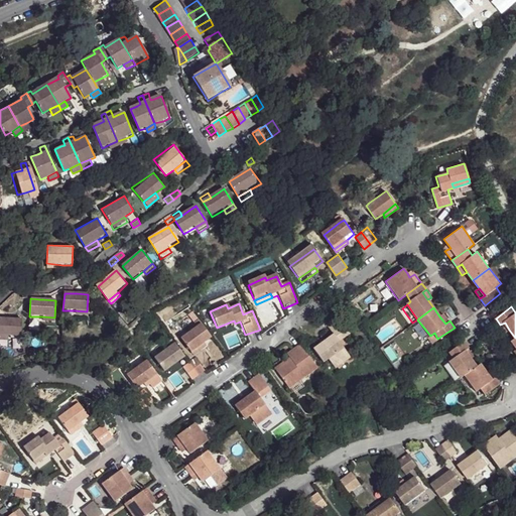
[(443,313),(439,316),(445,324),(449,320),(443,313)]
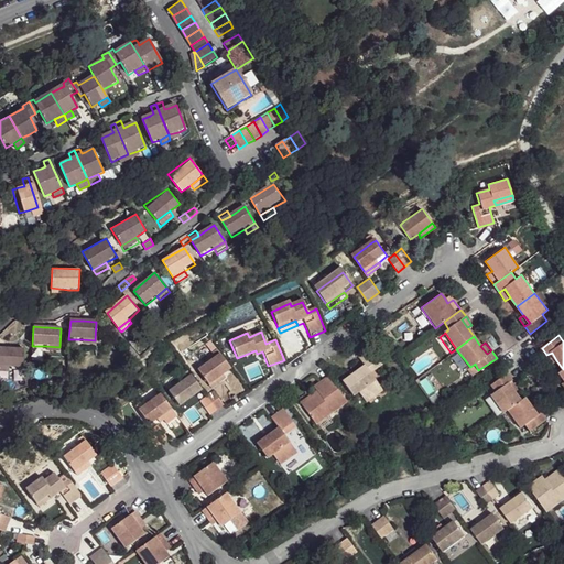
[(360,354),(368,365),(345,379),(356,396),(361,392),(369,402),(387,390),(373,371),(386,362),(372,345),(360,354)]
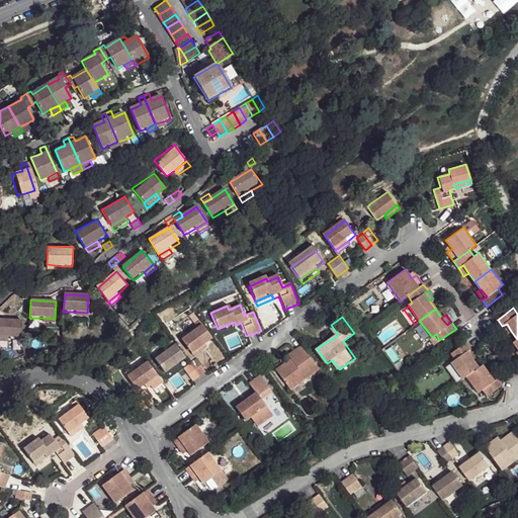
[(22,323),(0,321),(0,338),(8,339),(21,340),(22,323)]
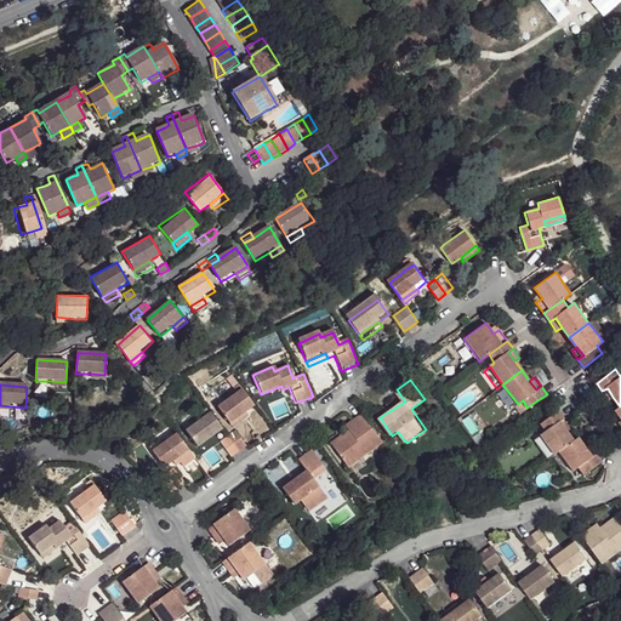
[(243,389),(239,385),(232,391),(235,396),(243,389)]
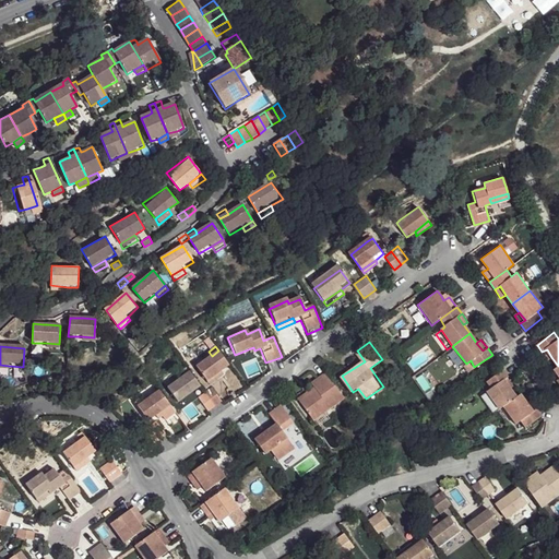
[(452,346),(447,349),(461,367),(466,364),(452,346)]
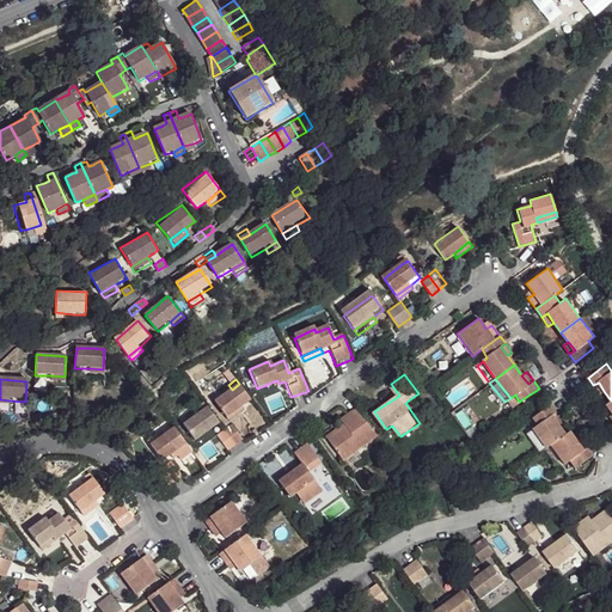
[(257,389),(259,393),(279,384),(277,380),(257,389)]
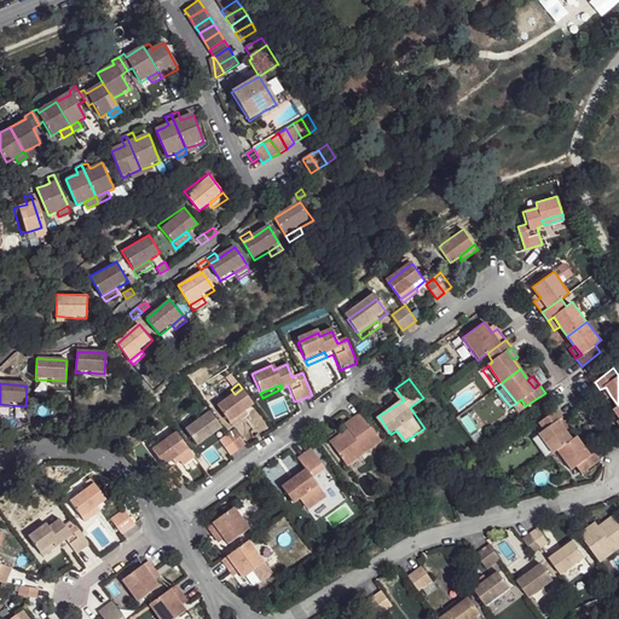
[(606,399),(611,395),(606,387),(600,389),(606,399)]
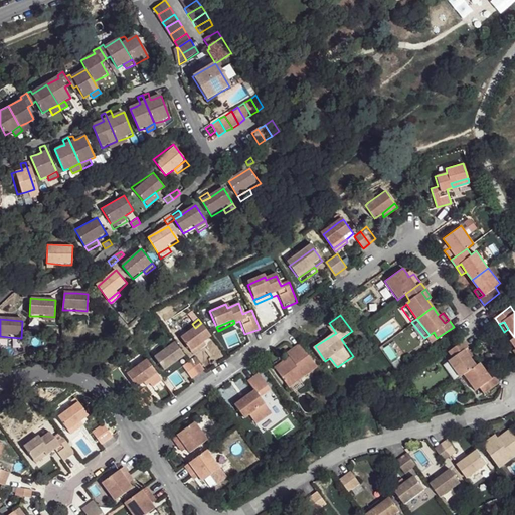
[(189,352),(201,343),(210,337),(201,323),(195,328),(179,339),(189,352)]
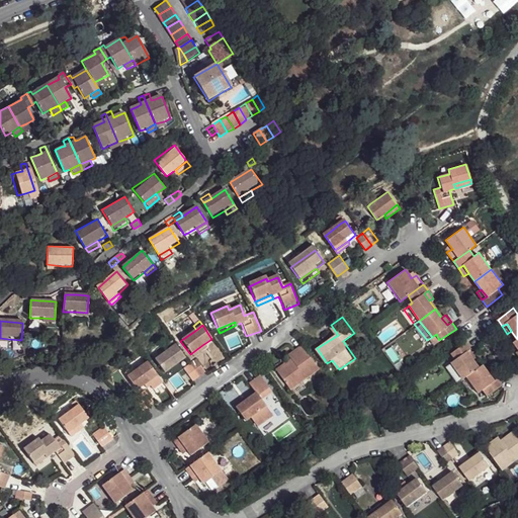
[(172,340),(167,345),(169,348),(175,344),(172,340)]
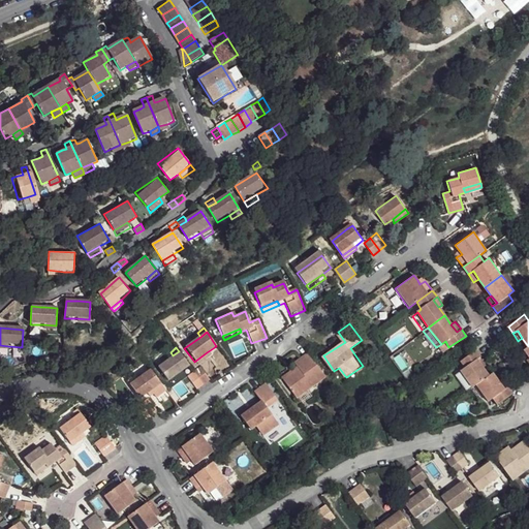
[(464,366),(460,369),(472,386),(474,384),(489,374),(483,366),(476,358),(480,354),(475,347),(460,360),(464,366)]
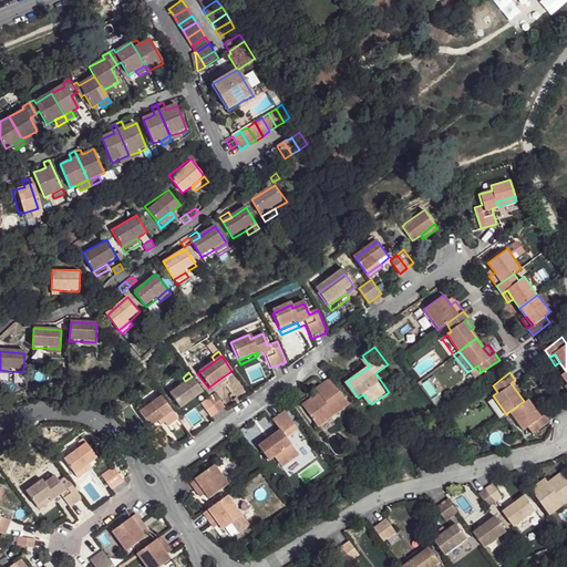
[(203,391),(192,377),(185,381),(168,394),(179,409),(194,398),(203,391)]
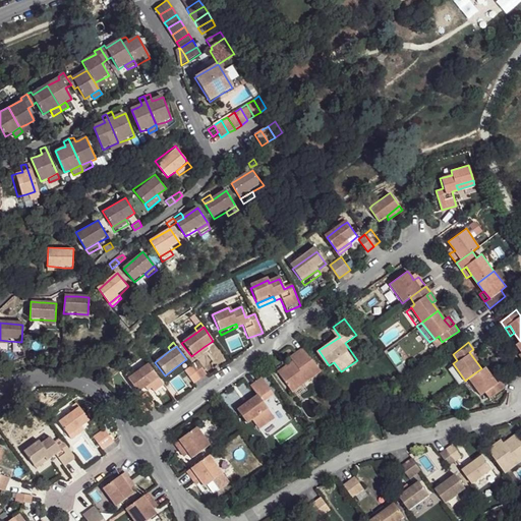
[(297,363),(282,373),(293,391),(323,369),(306,346),(292,356),(295,360),(297,363)]
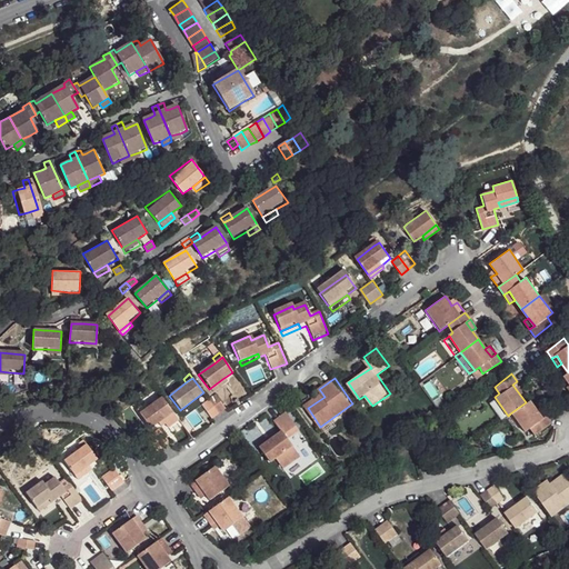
[(212,393),(227,383),(222,379),(209,389),(212,393)]
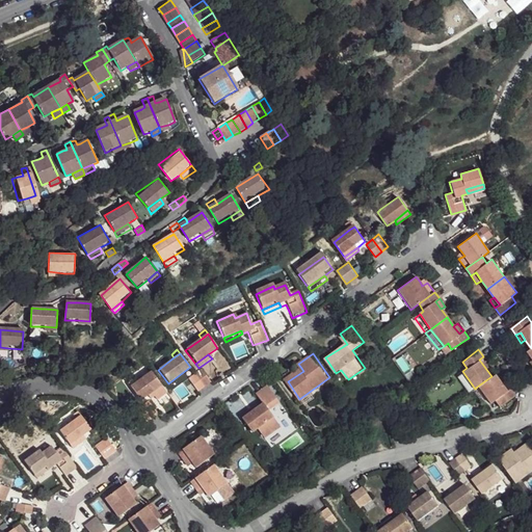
[(483,356),(479,360),(485,368),(489,365),(483,356)]
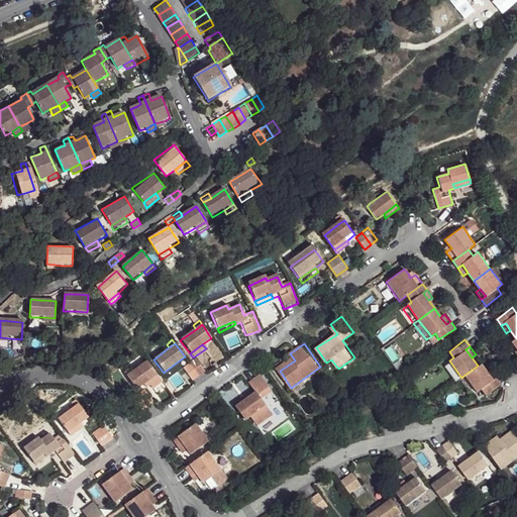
[(293,357),(277,369),(280,371),(295,360),(293,357)]
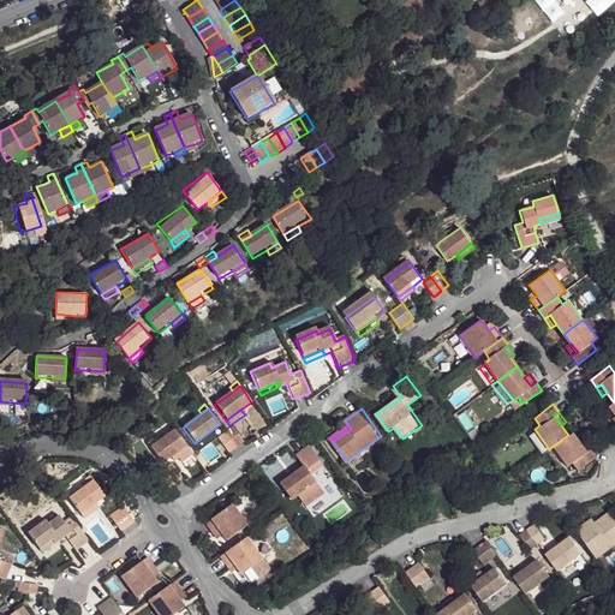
[(161,463),(172,455),(187,443),(175,427),(154,442),(149,446),(161,463)]
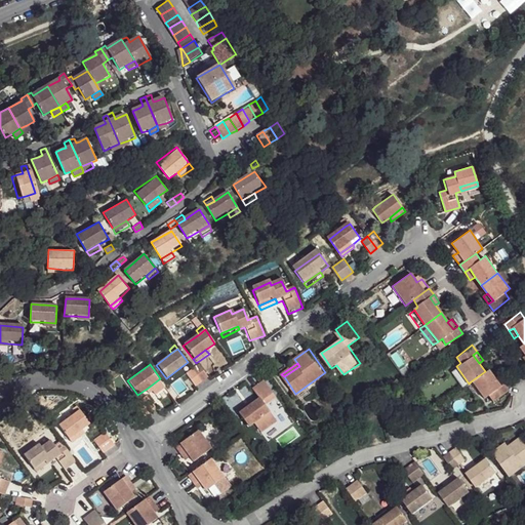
[(193,368),(201,380),(207,375),(198,364),(193,368)]
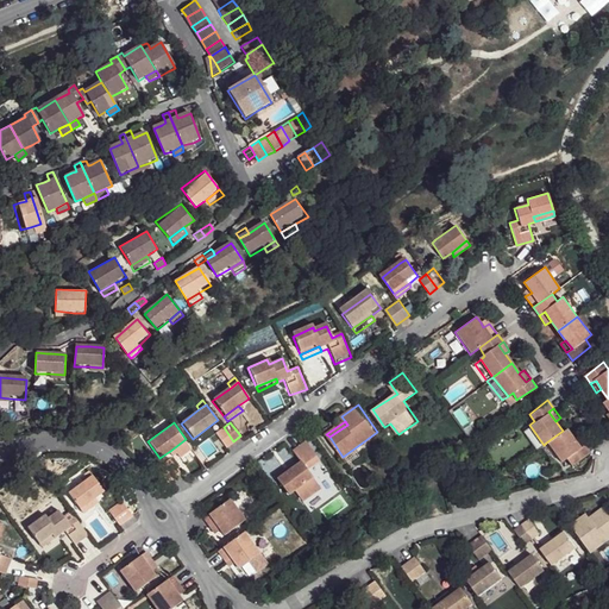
[(544,445),(529,425),(522,429),(538,450),(540,447),(544,445)]
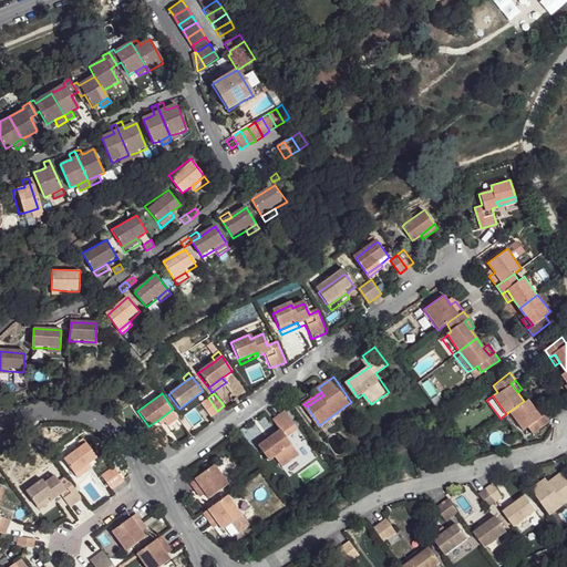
[(194,398),(179,409),(183,414),(197,404),(194,398)]
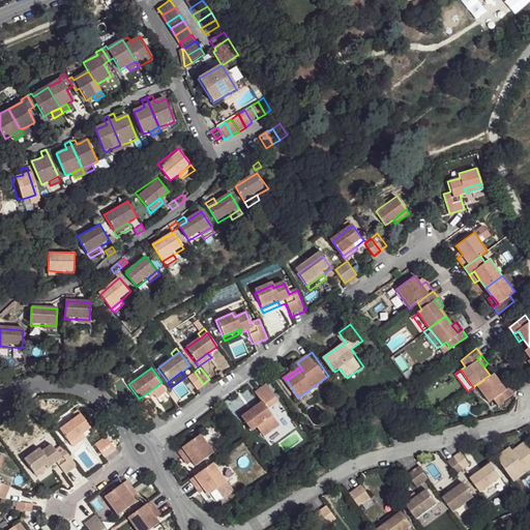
[(187,377),(197,389),(203,384),(195,372),(187,377)]
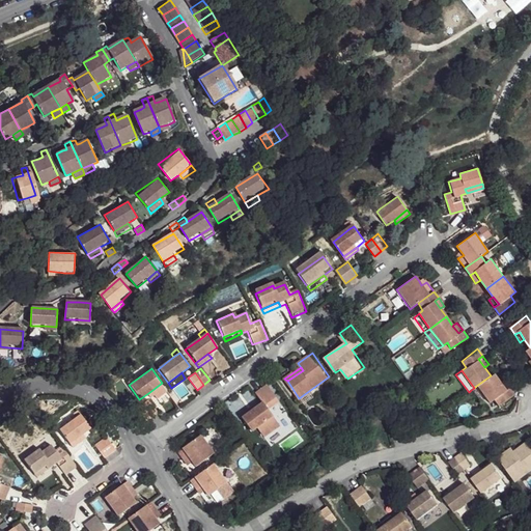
[(491,375),(476,386),(490,402),(493,399),(498,406),(515,393),(510,387),(506,389),(500,381),(495,373),(491,375)]
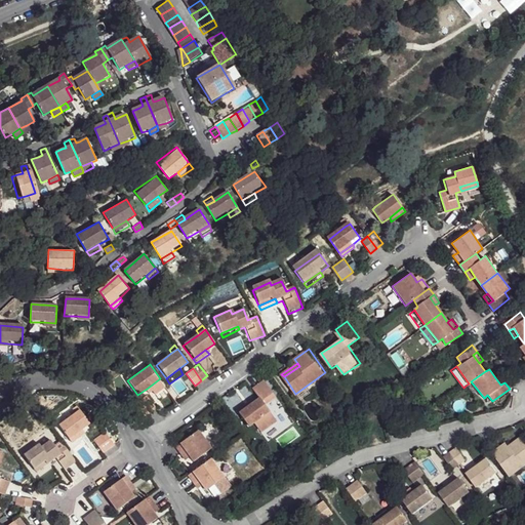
[(499,374),(494,376),(500,385),(505,382),(499,374)]
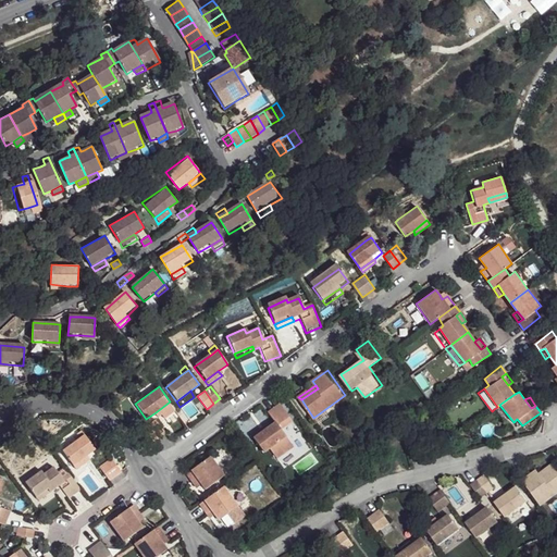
[(156,412),(159,419),(173,407),(170,401),(156,412)]
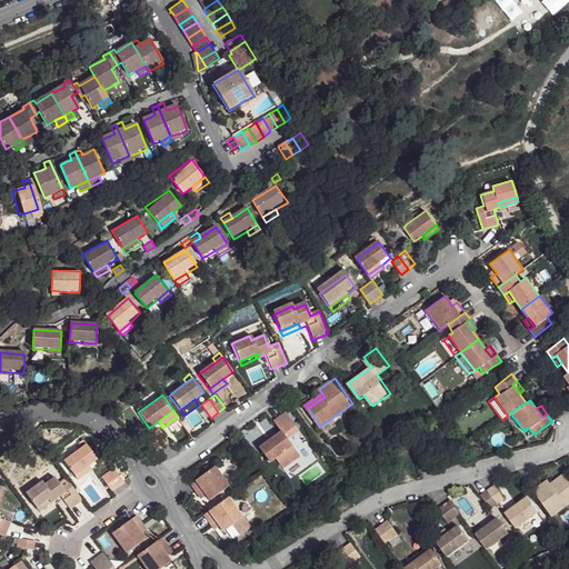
[(280,431),(258,448),(269,463),(277,459),(282,468),(300,456),(287,437),(298,430),(285,411),(272,420),(280,431)]
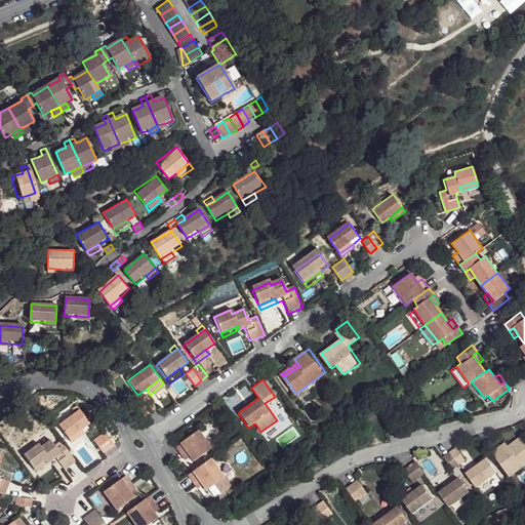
[(466,386),(478,402),(484,398),(471,381),(469,384),(466,386)]
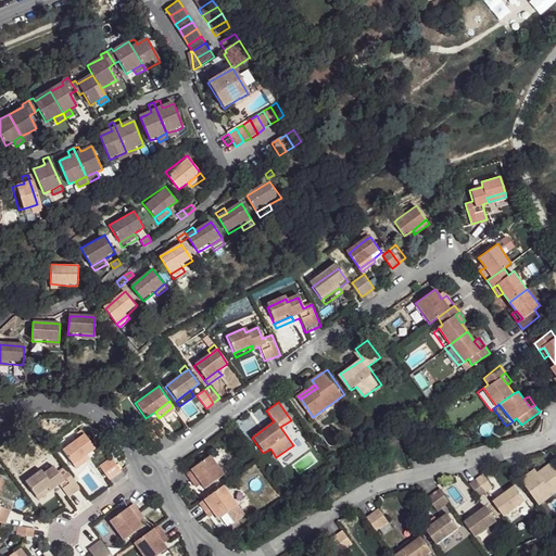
[(164,431),(154,419),(143,428),(153,440),(164,431)]
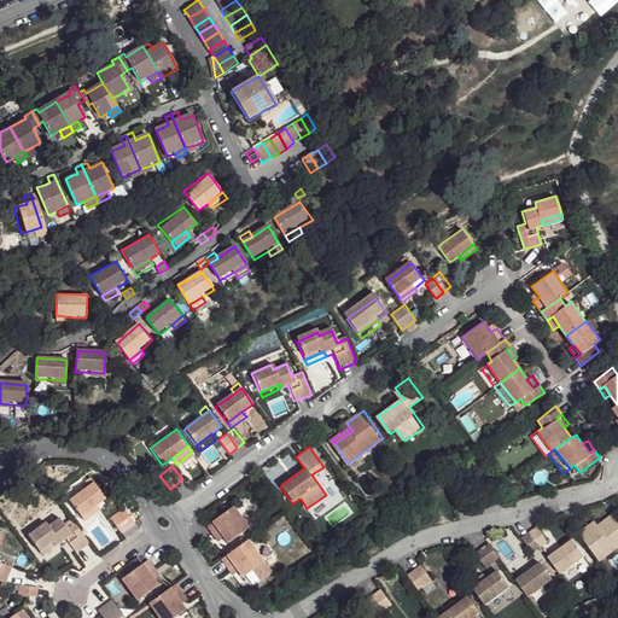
[(91,490),(71,505),(82,520),(98,508),(108,502),(97,485),(91,490)]
